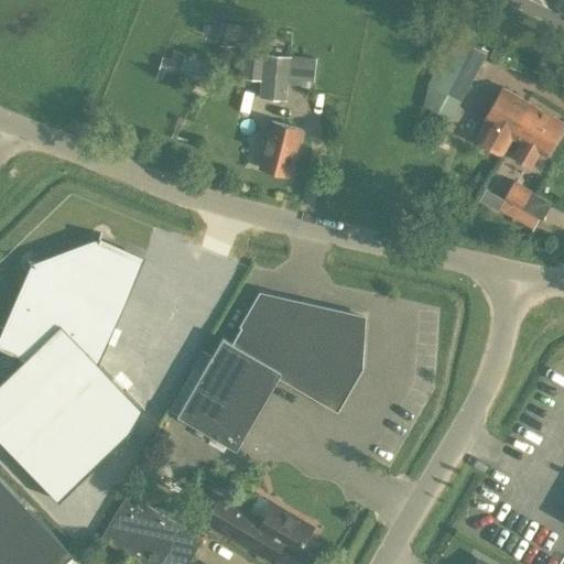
[(427,82),(424,96),(423,104),(440,114),(449,96),(459,101),(486,54),(462,40),(449,60),(443,55),(427,82)]
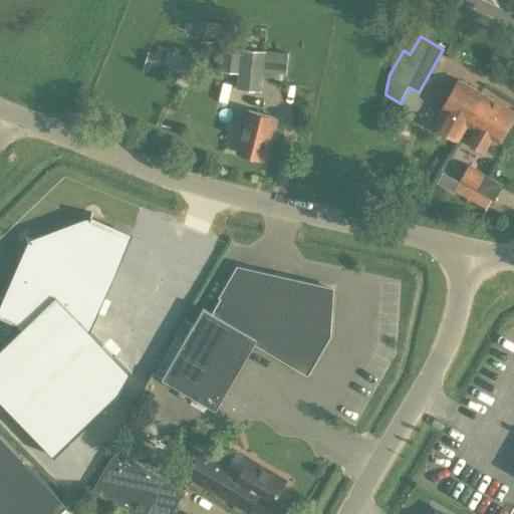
[(150,64),(183,71),(187,51),(154,44),(150,64)]
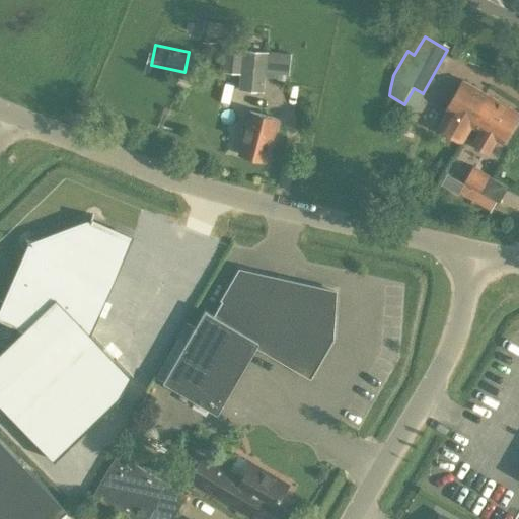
[(291,53),(224,47),(222,71),(239,73),(238,89),(264,91),(265,72),(289,74),(291,53)]
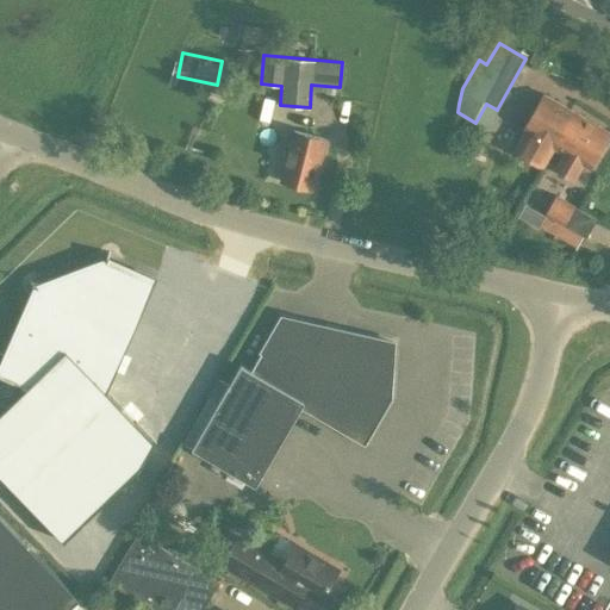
[(543,166),(554,148),(566,126),(562,124),(571,110),(545,94),(523,130),(526,131),(515,149),(543,166)]
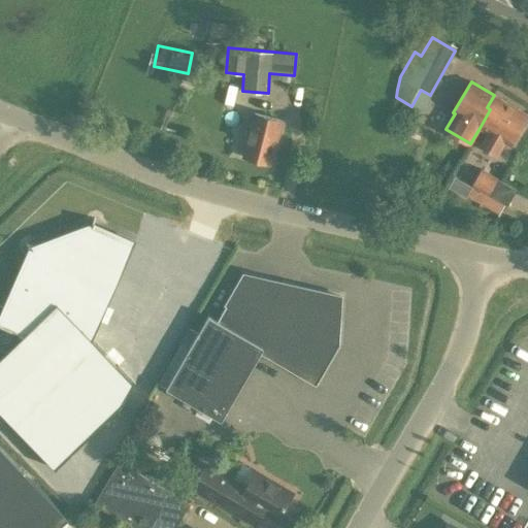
[(480,128),(486,131),(479,145),(497,157),(505,142),(510,145),(527,114),(494,95),(487,107),(490,109),(480,128)]
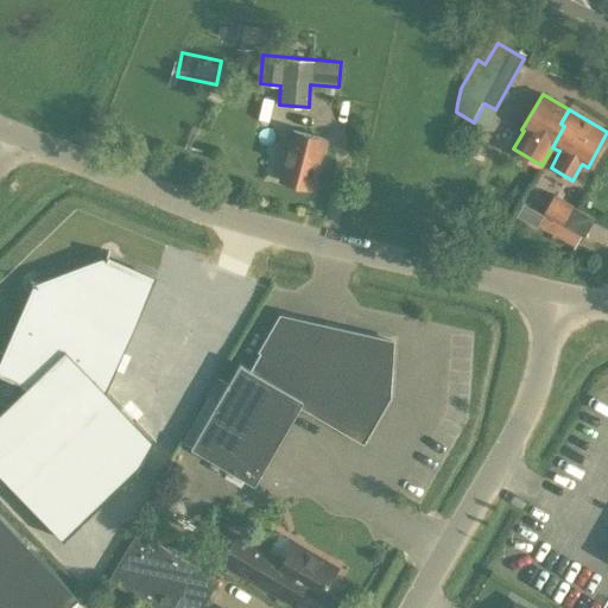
[(293,130),(280,181),(312,189),(325,138),(293,130)]
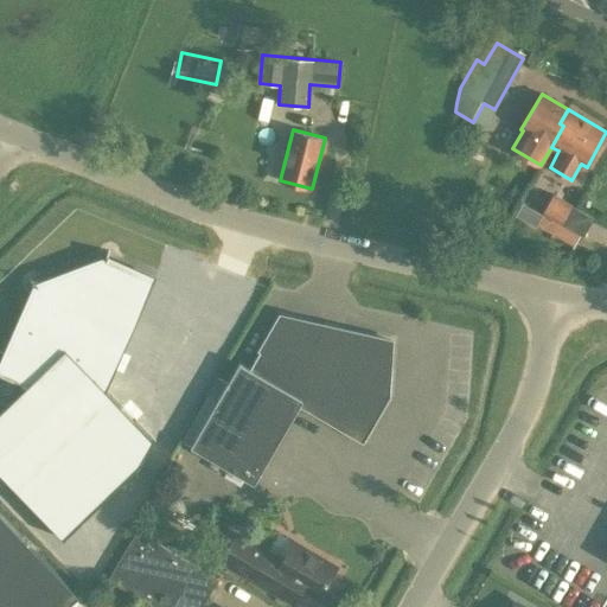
[(543,213),(542,215),(557,224),(558,223),(561,224),(572,204),(553,193),(542,212),(543,213)]
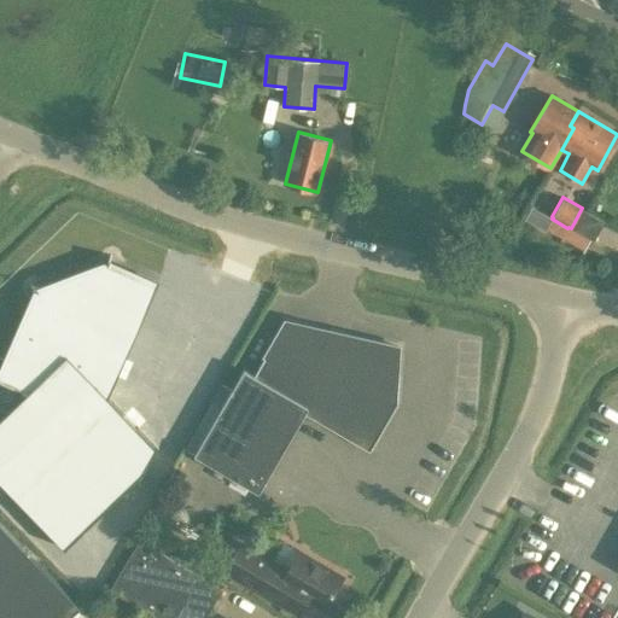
[(567,228),(552,219),(547,228),(563,238),(567,228)]
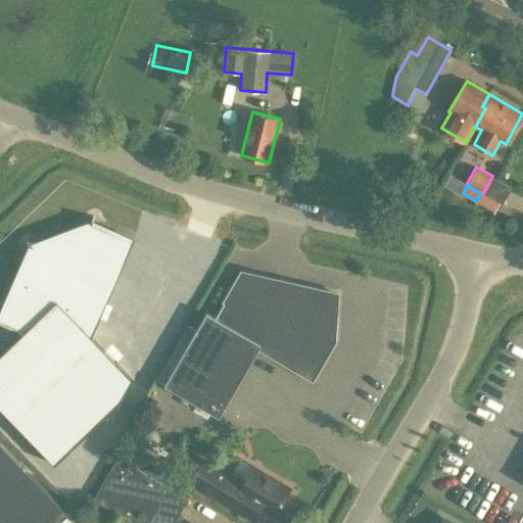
[(94,215),(91,222),(33,244),(26,241),(26,242),(33,245),(7,302),(28,312),(19,331),(24,332),(0,354),(0,407),(14,422),(97,341),(87,331),(97,321),(133,240),(92,223),(95,216),(94,215)]
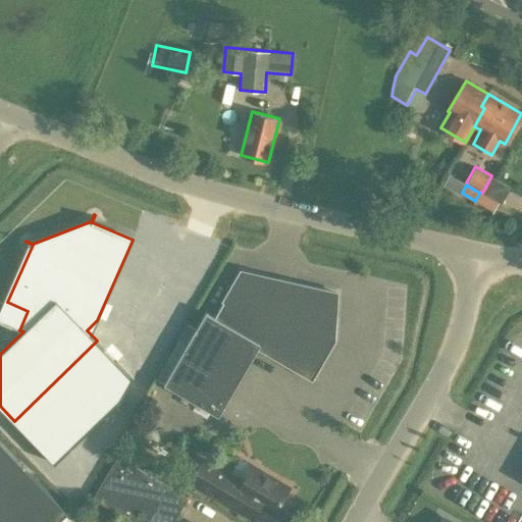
[(213,315),(206,311),(164,383),(218,415),(258,348),(313,380),(335,340),(338,291),(241,268),(213,315)]
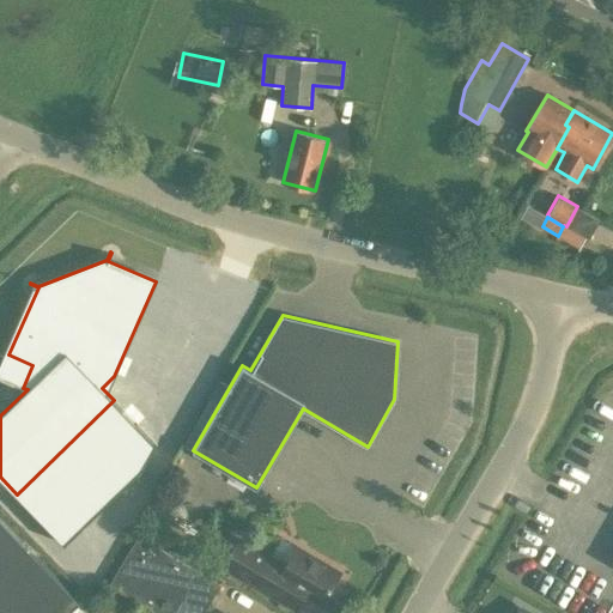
[(0,612),(86,612),(87,611),(80,608),(82,604),(80,602),(77,605),(0,523),(0,612)]
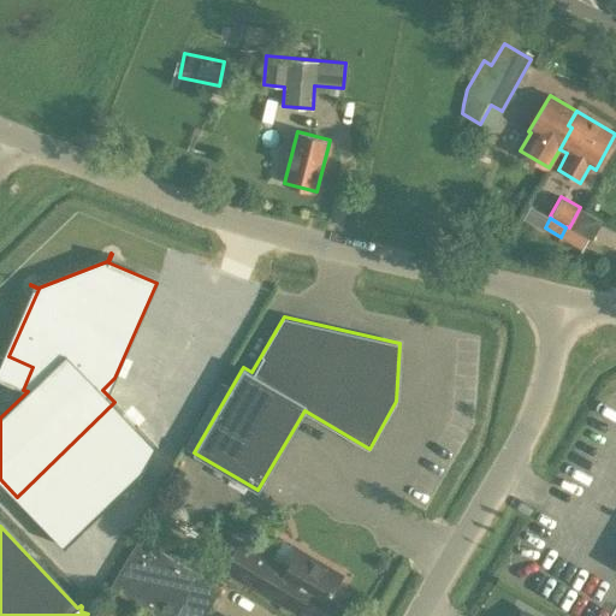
[(203,615),(221,587),(138,538),(110,587),(157,615),(203,615)]
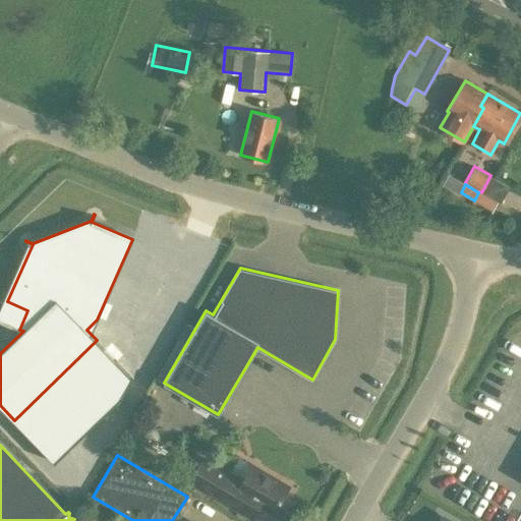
[(189,481),(216,497),(230,473),(203,458),(189,481)]
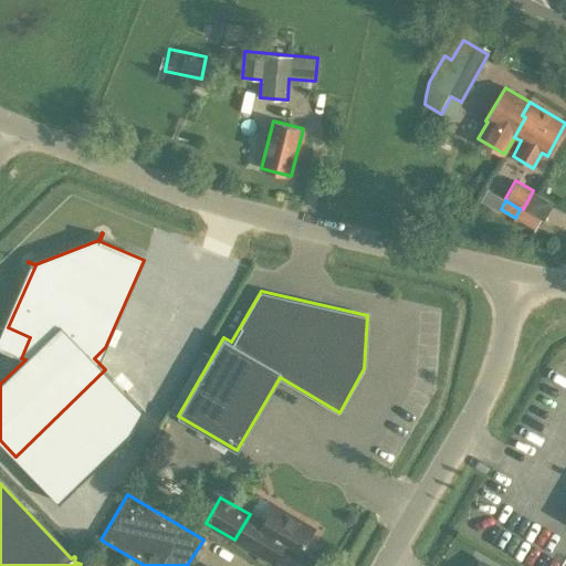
[(250,514),(234,540),(273,563),(282,548),(297,557),(314,528),(274,504),(263,522),(250,514)]
